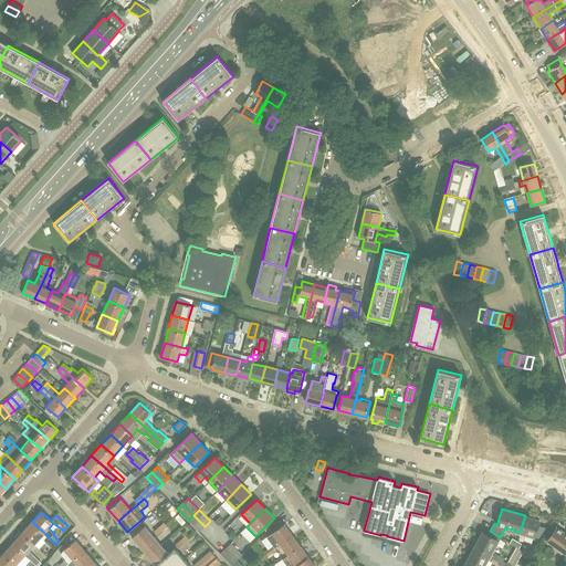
[(178,515),(175,517),(175,519),(181,526),(186,523),(178,515)]
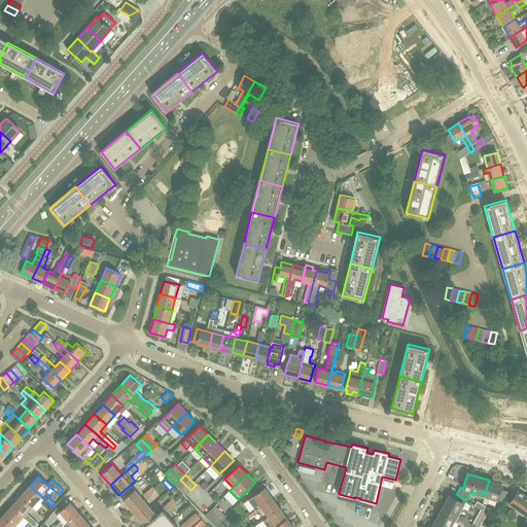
[(185,495),(190,490),(180,480),(175,484),(185,495)]
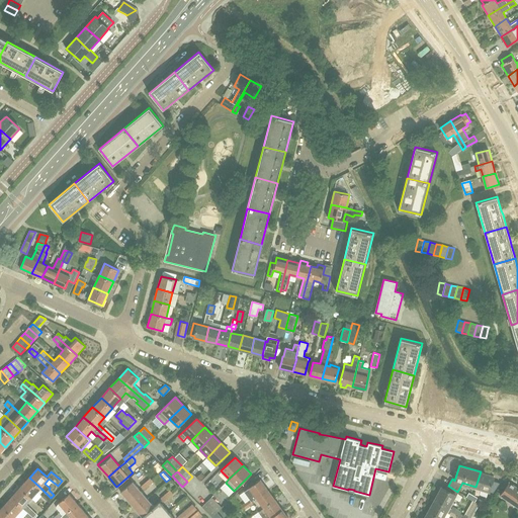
[(500,483),(492,481),(494,476),(481,471),(476,487),(494,493),(500,483)]
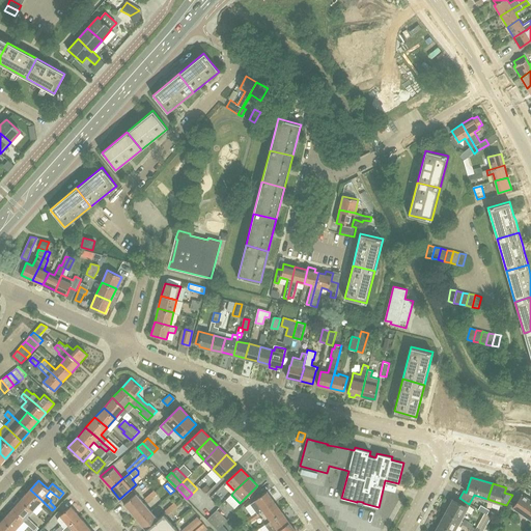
[(32,510),(42,500),(30,490),(21,500),(32,510)]
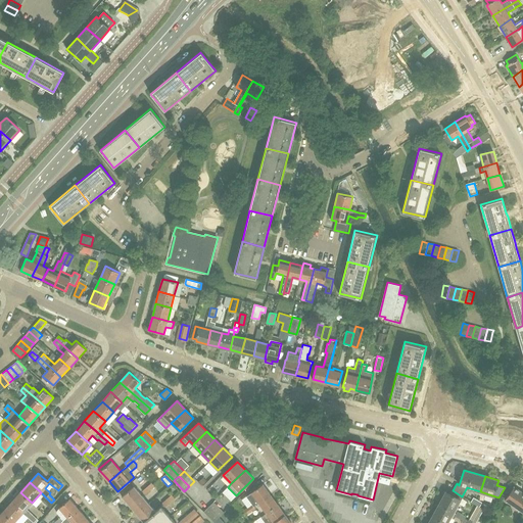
[(152,482),(142,490),(145,494),(155,486),(152,482)]
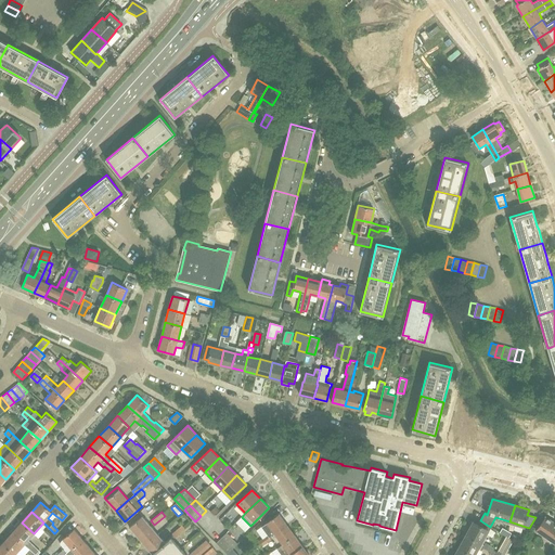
[(270,537),(275,533),(287,525),(279,514),(262,526),(268,534),(262,540),(263,541),(266,540),(268,542),(271,539),(270,537)]
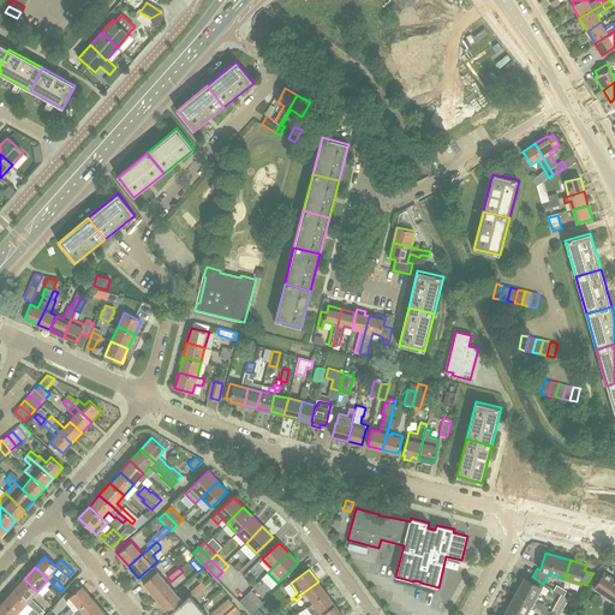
[(151,593),(166,581),(157,572),(143,584),(151,593)]
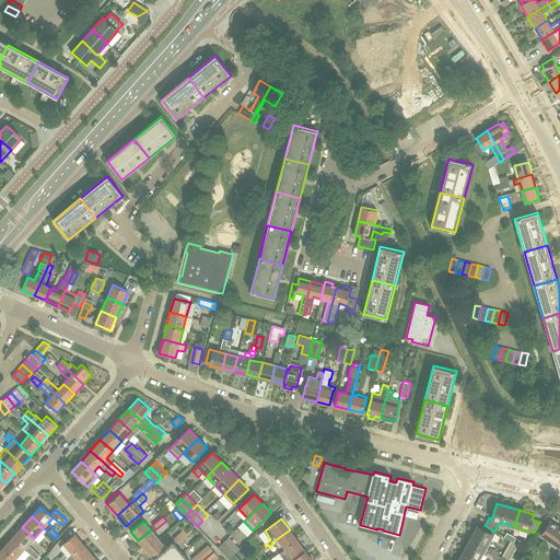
[(559,547),(559,528),(549,522),(540,535),(559,547)]
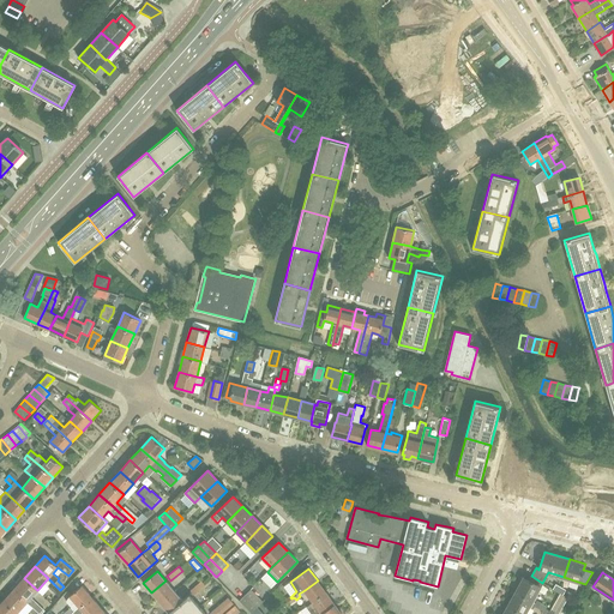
[(533,600),(542,583),(531,576),(529,581),(524,577),(516,591),(533,600)]
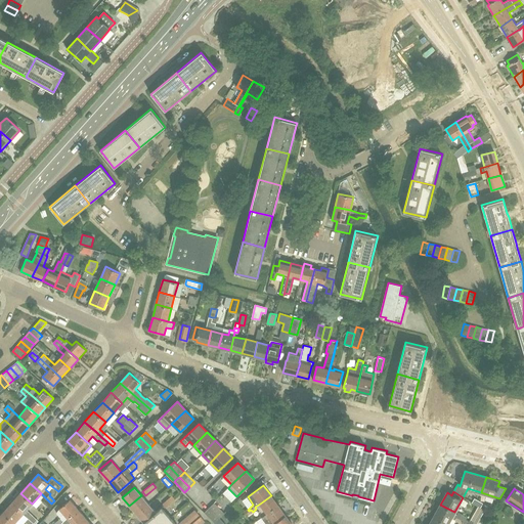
[(27,510),(32,504),(20,493),(11,503),(24,514),(28,518),(34,523),(35,523),(37,523),(40,522),(27,510)]
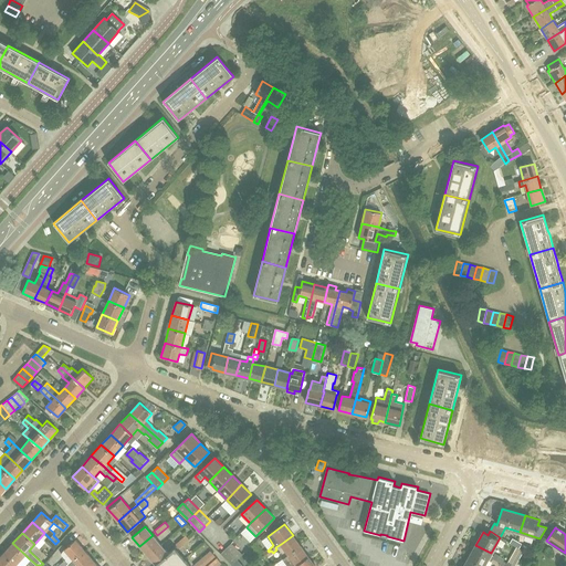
[(186,534),(176,543),(179,547),(189,538),(186,534)]
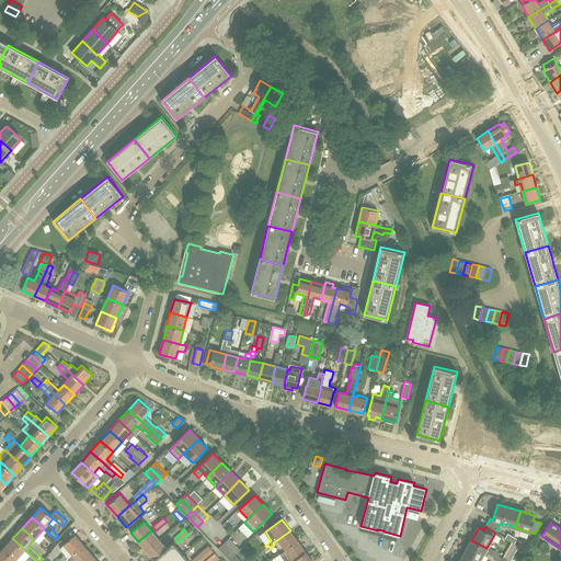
[(146,551),(159,539),(151,530),(138,541),(146,551)]
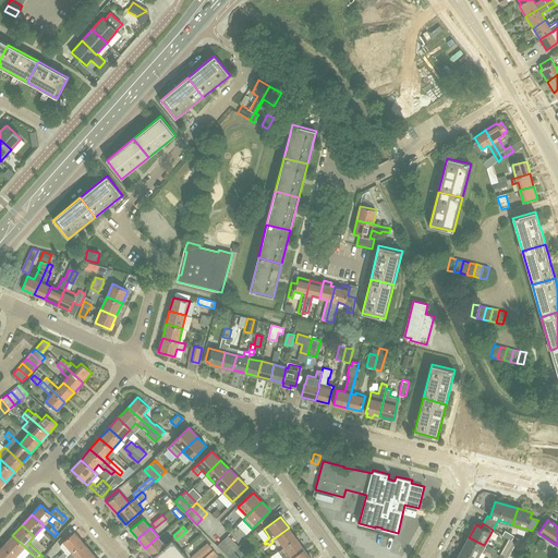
[(284,546),(296,537),(289,528),(277,536),(284,546)]
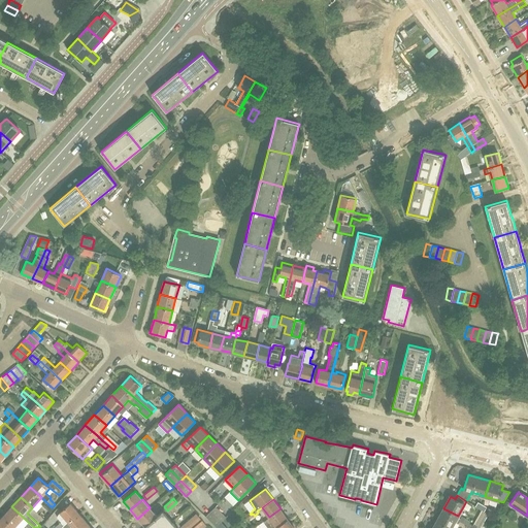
[(52,507),(46,502),(43,505),(51,512),(54,508),(52,507)]
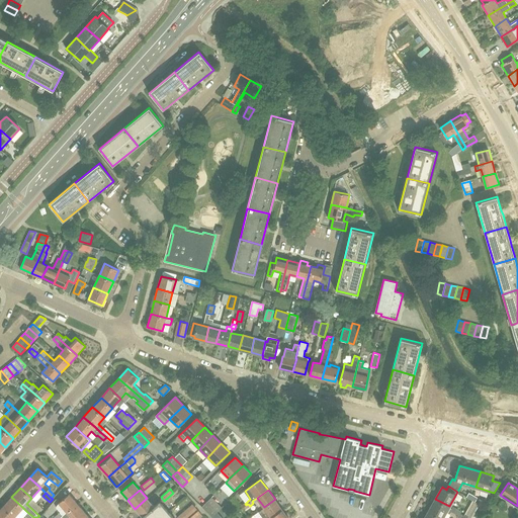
[(63,515),(77,503),(69,494),(59,503),(56,506),(63,515)]
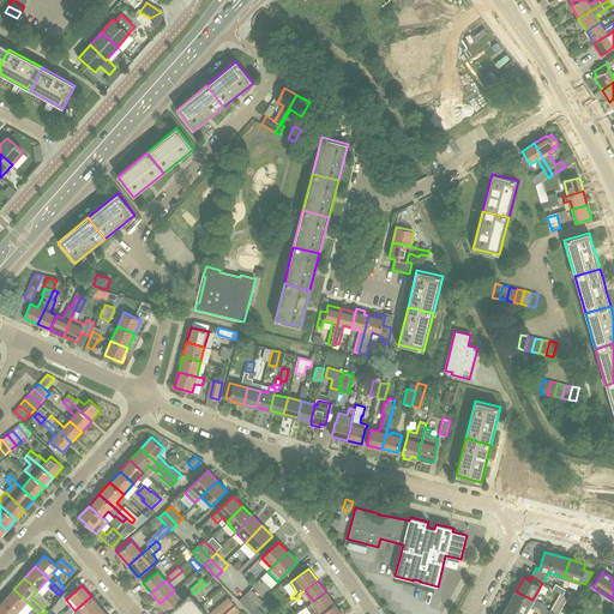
[(17,613),(28,602),(13,589),(4,601),(17,613)]
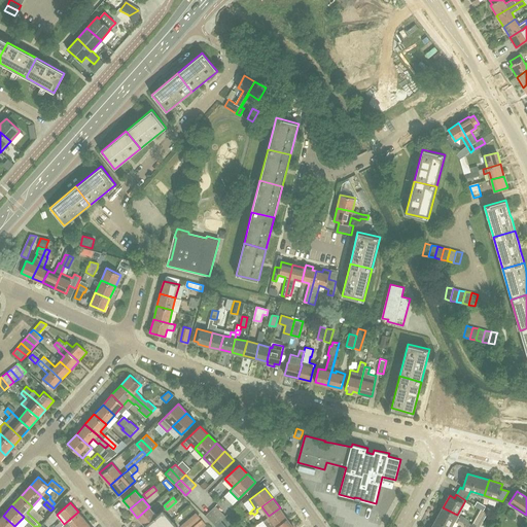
[(210,511),(220,521),(225,516),(215,505),(210,511)]
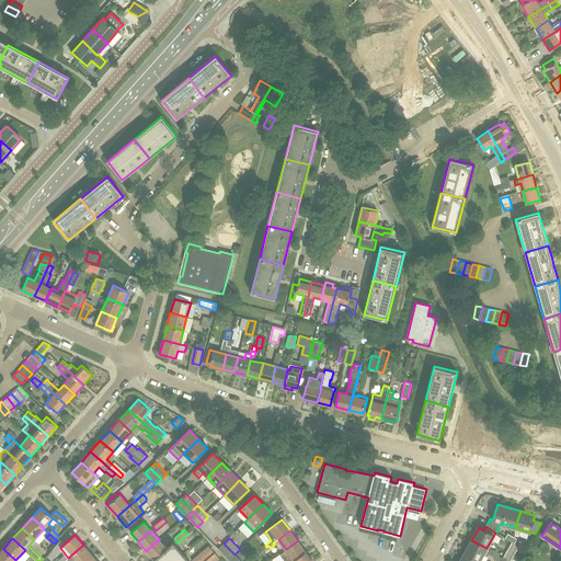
[(153,560),(167,548),(159,539),(146,551),(153,560)]
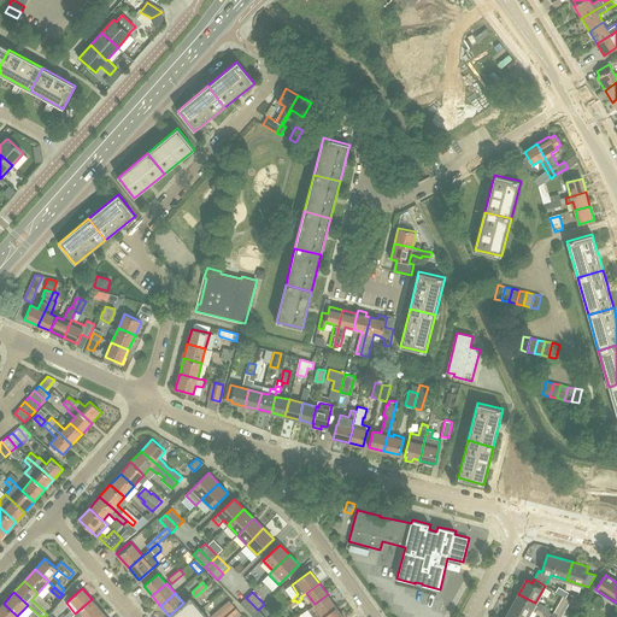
[(319,616),(336,606),(328,594),(315,604),(309,609),(315,616),(319,616)]
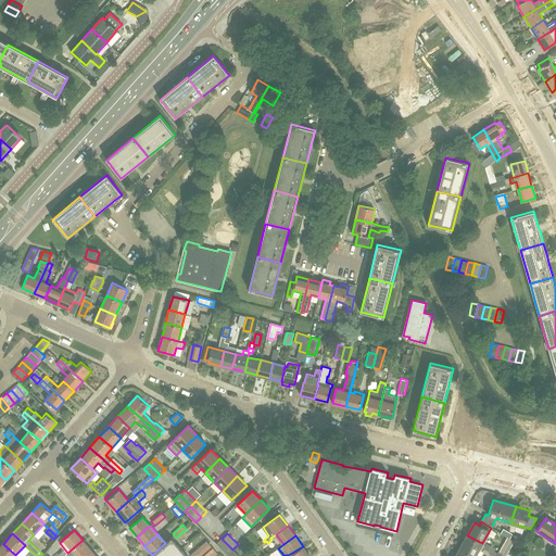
[(482,543),(467,535),(460,547),(476,555),(480,547),(484,550),(484,548),(493,553),(494,550),(495,547),(485,543),(484,544),(482,543)]
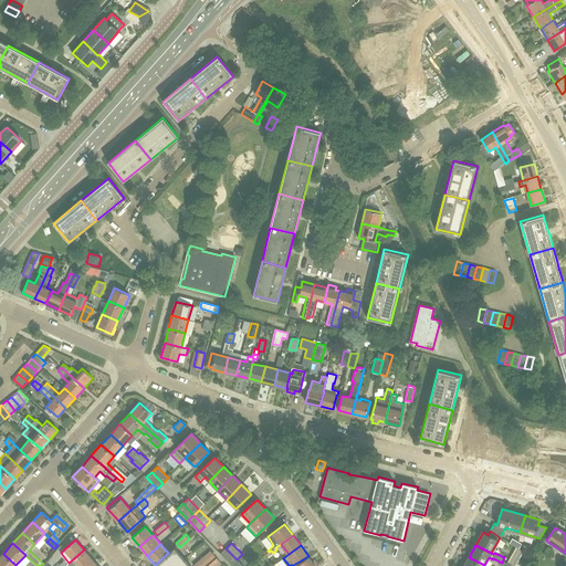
[(514,565),(524,551),(516,546),(507,562),(514,565)]
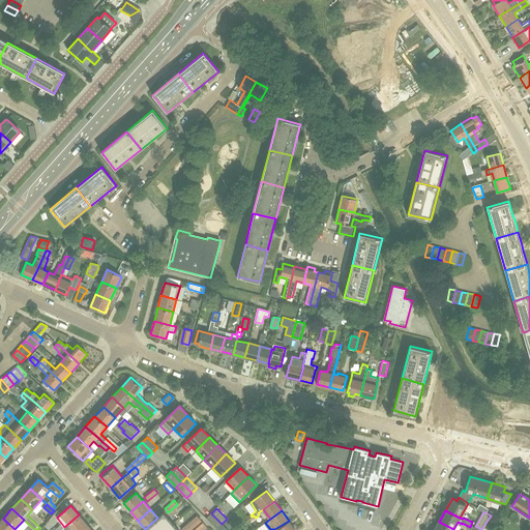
[(157,518),(145,529),(146,529),(177,529),(164,513),(157,518)]
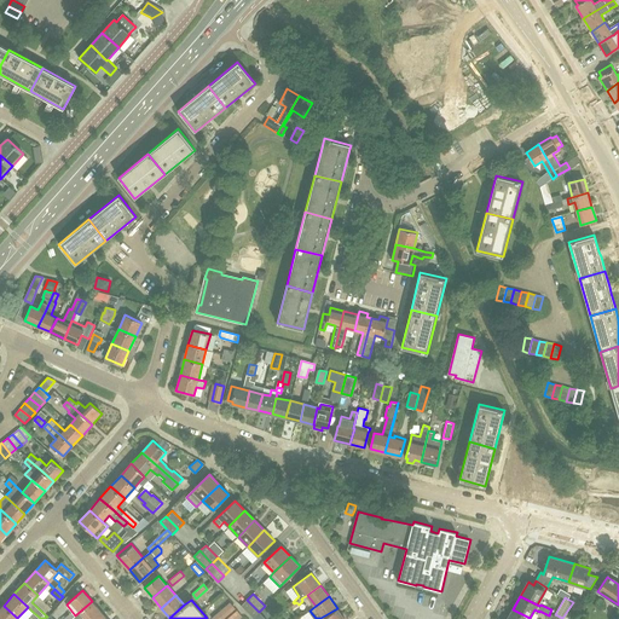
[(253,618),(259,612),(247,600),(241,606),(253,618)]
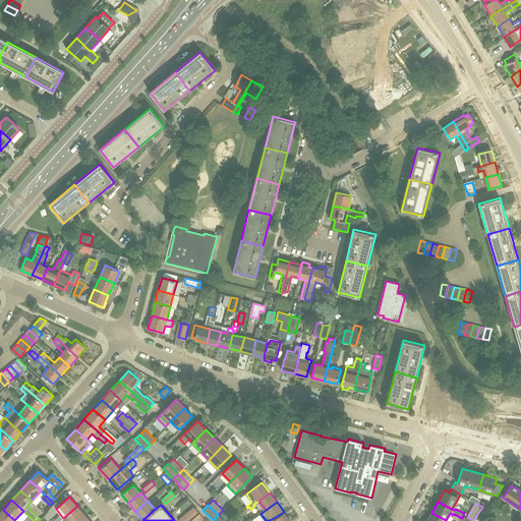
[(77,520),(85,515),(77,506),(63,518),(60,520),(59,520),(77,520)]
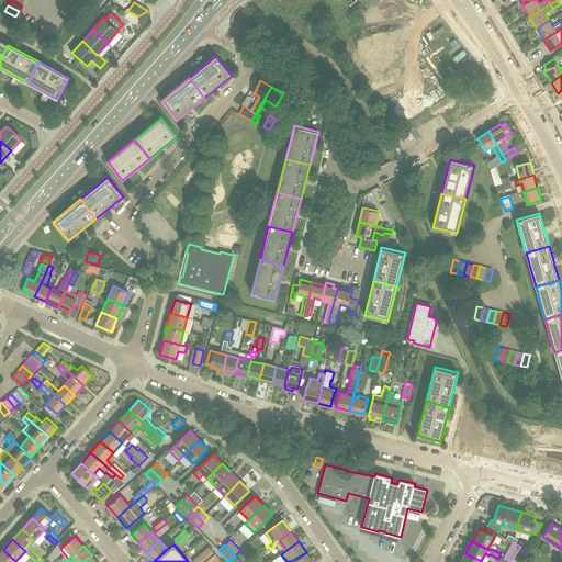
[(210,546),(192,561),(193,561),(202,561),(214,552),(210,546)]
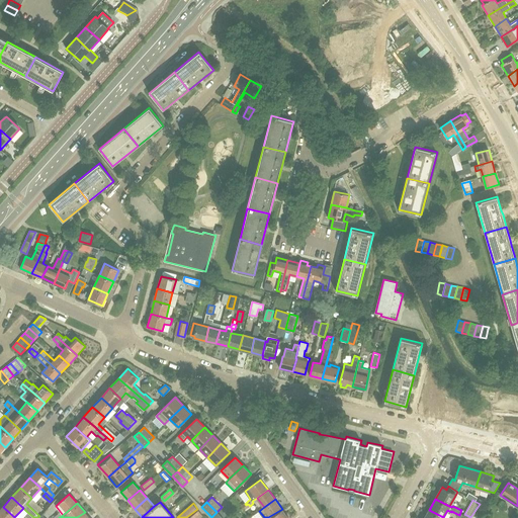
[(13,517),(14,517),(3,507),(0,510),(0,517),(13,517)]
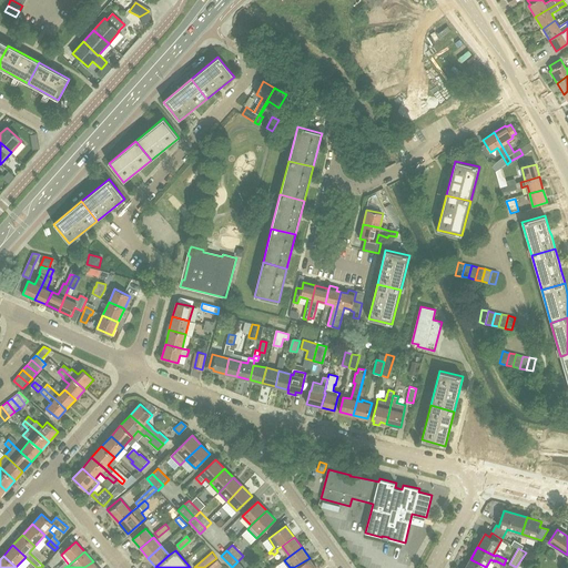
[(316,567),(310,558),(294,567),(316,567)]
